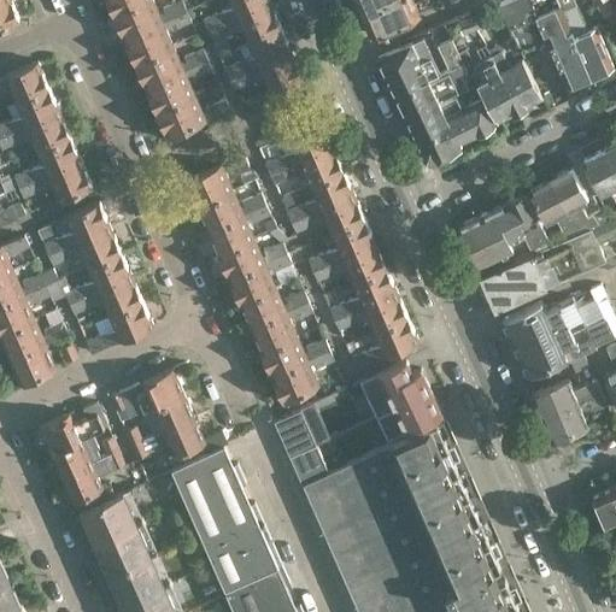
[(0,29),(18,22),(9,0),(0,0),(0,29)]
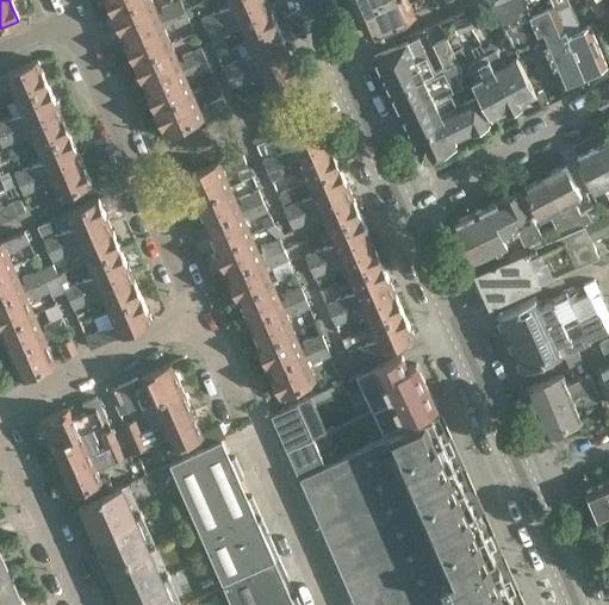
[(104,0),(112,18),(149,1),(148,0),(104,0)]
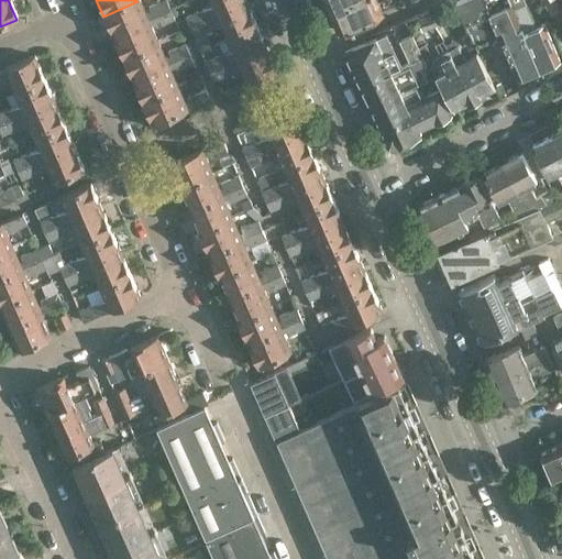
[(243,0),(207,0),(212,10),(185,21),(189,31),(245,6),(243,0)]
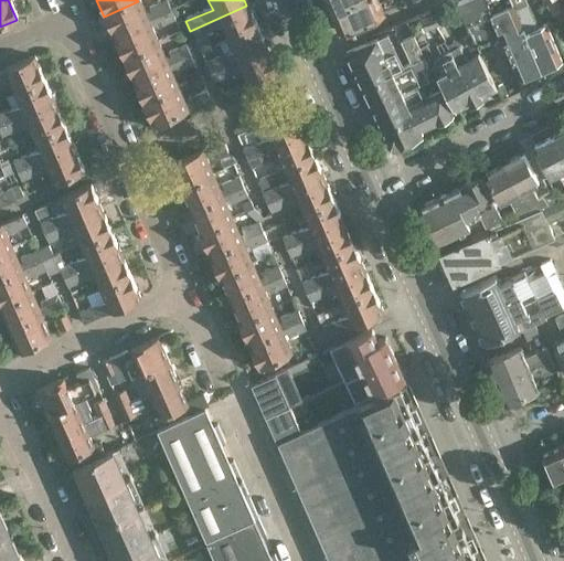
[(326,0),(331,13),(360,0),(326,0)]
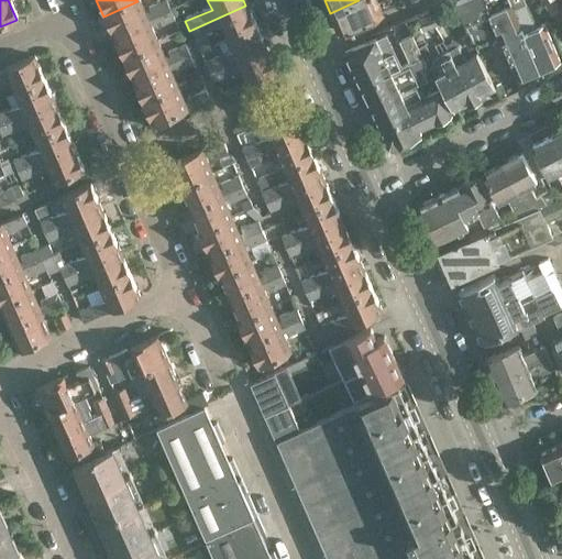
[(385,0),(359,0),(330,13),(340,35),(382,17),(376,4),(385,0)]
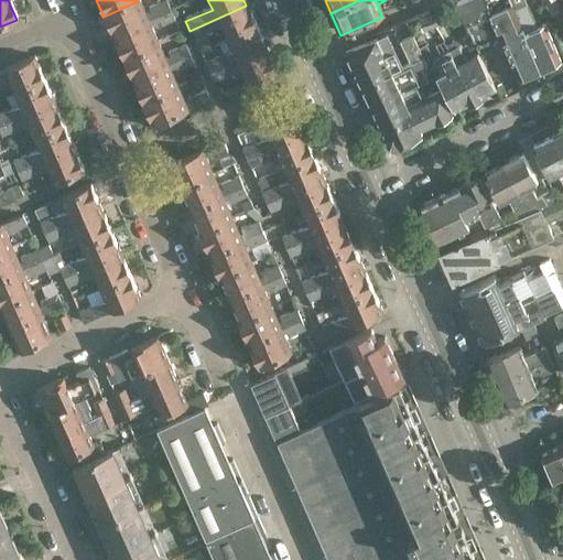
[(540,73),(508,0),(466,0),(455,4),(477,50),(501,40),(519,82),(540,73)]
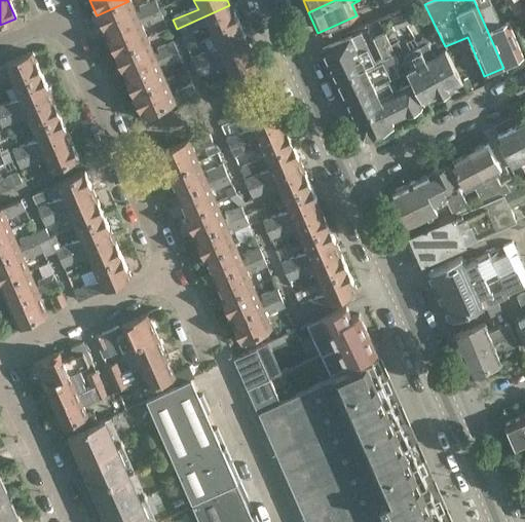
[(524,0),(474,0),(503,68),(522,60),(508,26),(500,29),(488,0),(503,0),(505,3),(513,0),(524,0),(524,11),(524,12),(524,0)]
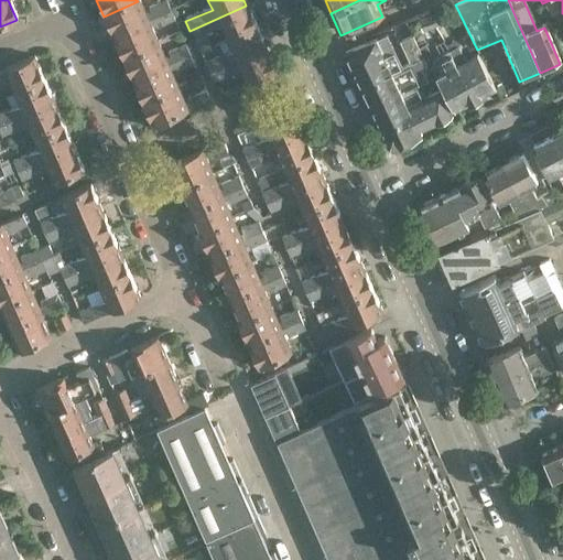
[(143,13),(138,1),(104,17),(114,39),(170,13),(165,4),(143,13)]
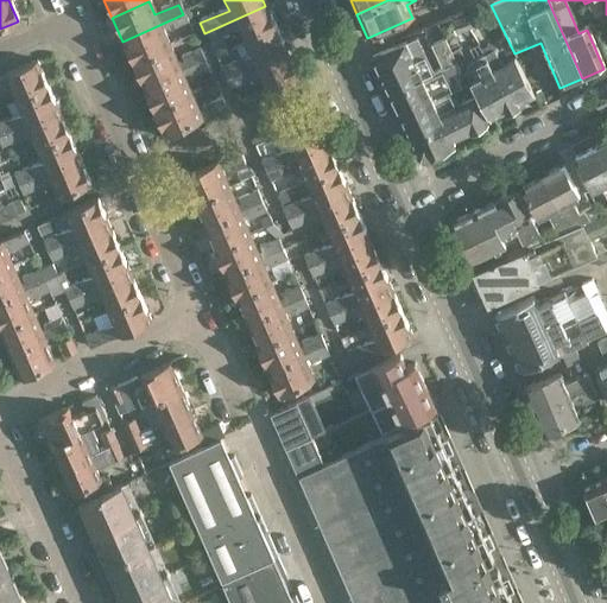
[(265,6),(204,33),(209,43),(238,30),(244,44),(276,30),(265,6)]
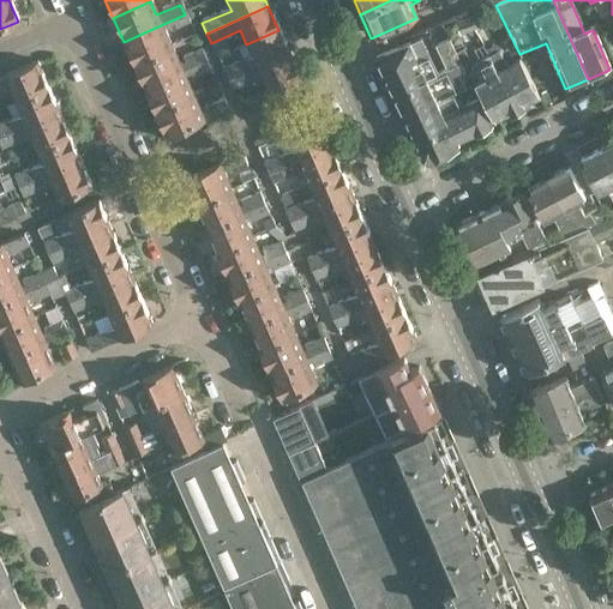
[(470,17),(475,30),(488,25),(484,12),(470,17)]
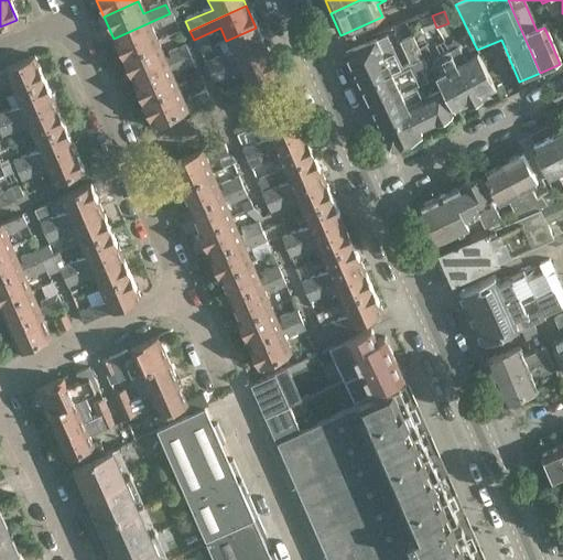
[(170,13),(114,39),(123,61),(158,45),(151,32),(174,22),(170,13)]
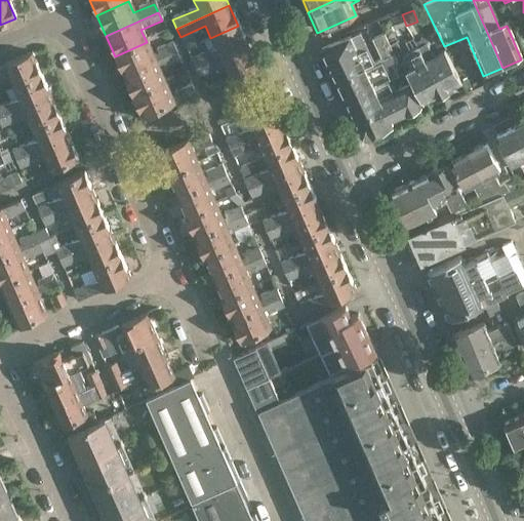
[(394,30),(406,26),(402,14),(390,18),(394,30)]
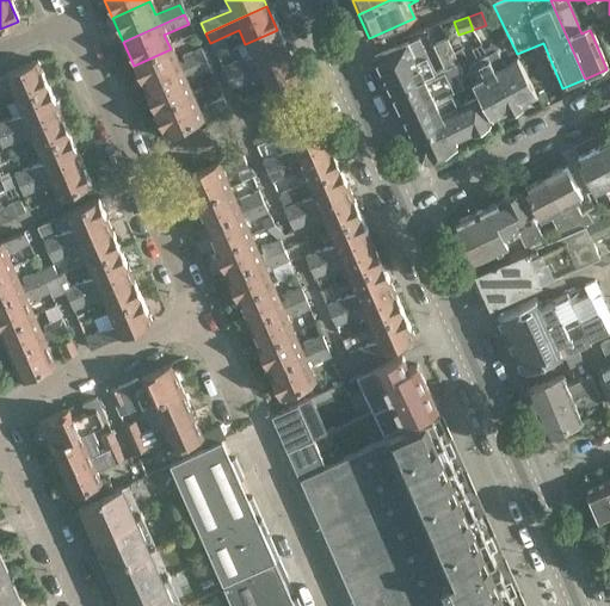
[(227,81),(288,54),(277,30),(245,44),(252,59),(223,72),(227,81)]
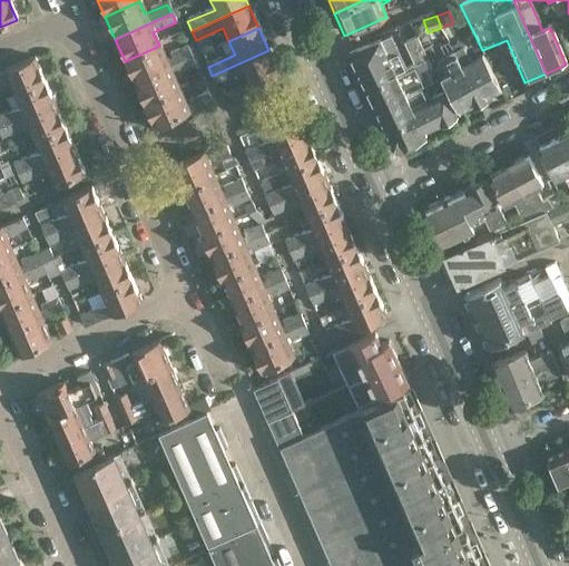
[(408,71),(403,64),(391,38),(379,42),(347,56),(365,91),(408,71)]
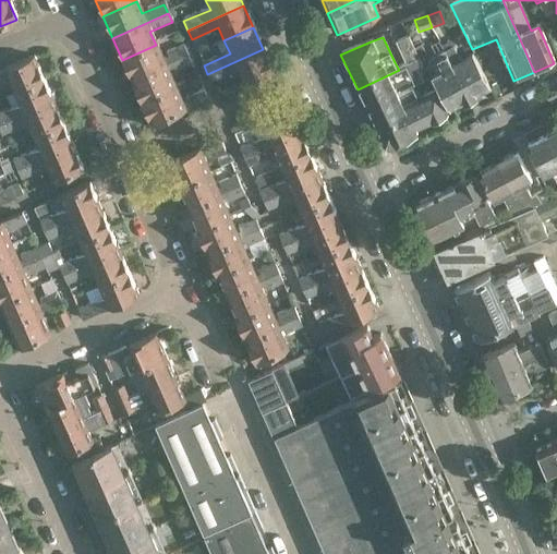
[(408,38),(395,45),(406,67),(418,61),(408,38)]
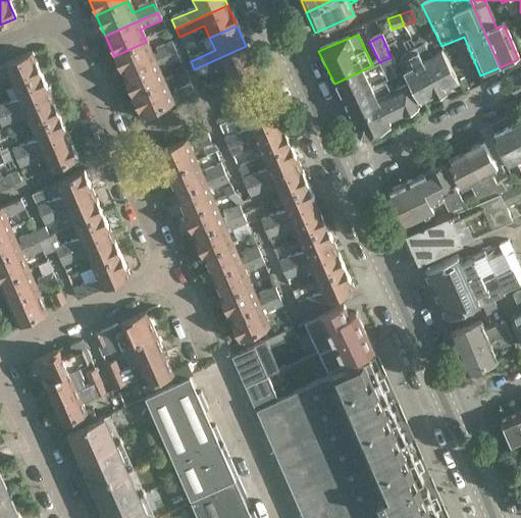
[(419,41),(412,44),(416,50),(440,94),(459,84),(443,53),(431,59),(419,41)]
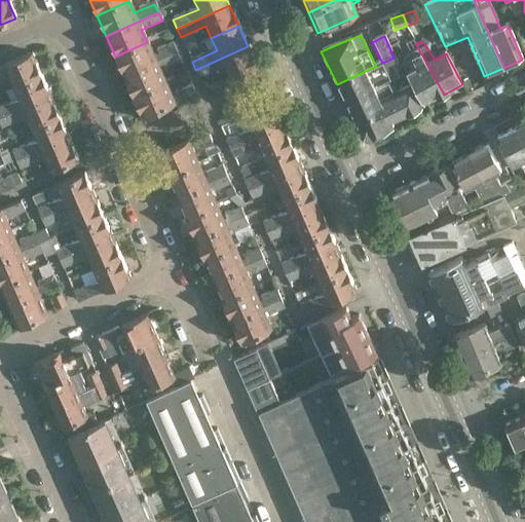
[(124,77),(176,53),(173,45),(152,54),(147,42),(115,57),(124,77)]
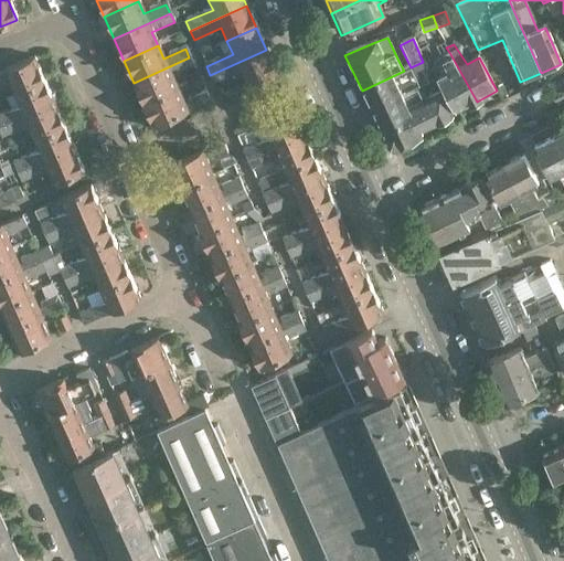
[(266,50),(210,75),(214,85),(241,73),(246,86),(276,73),(266,50)]
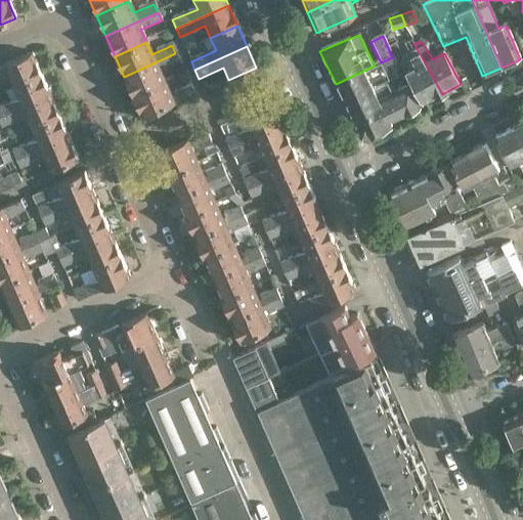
[(423,104),(442,94),(418,50),(401,59),(400,63),(423,104)]
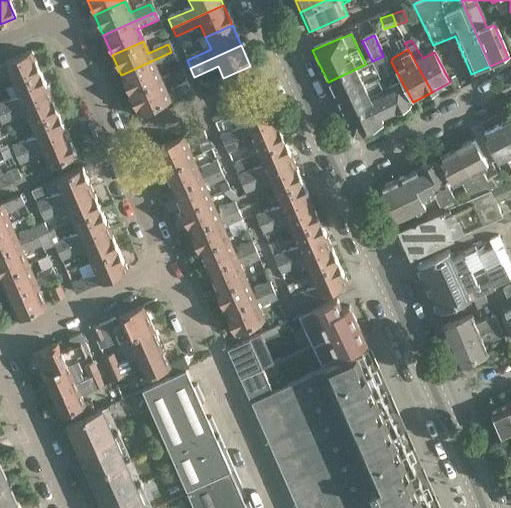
[(130,95),(160,81),(155,70),(175,61),(171,52),(121,75),(130,95)]
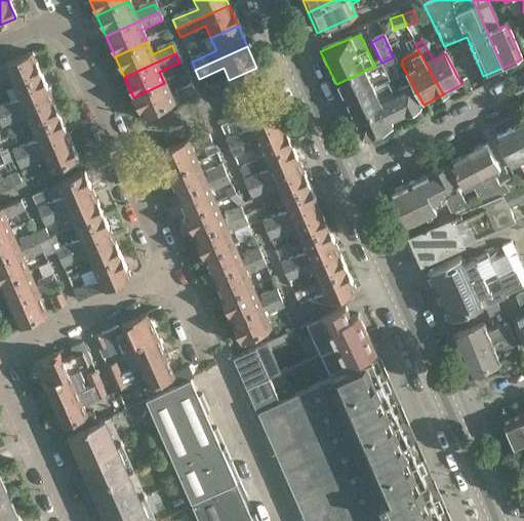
[(14,89),(41,77),(32,56),(0,70),(0,81),(9,77),(14,89)]
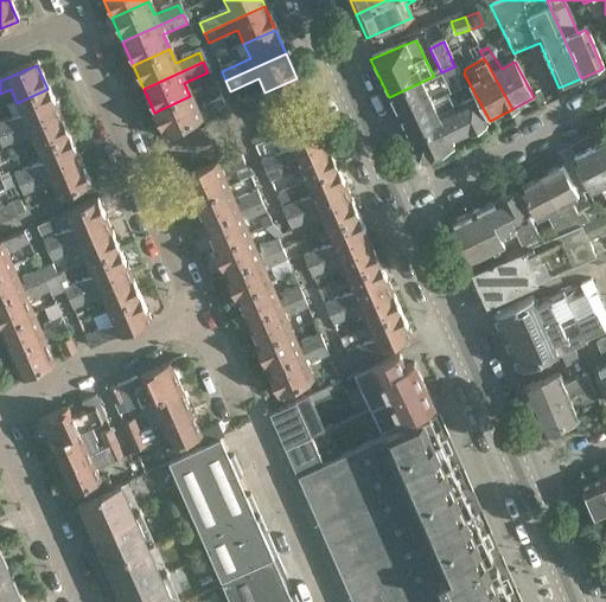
[(400,121),(432,106),(450,96),(460,90),(454,77),(460,75),(455,66),(454,66),(441,72),(434,76),(389,97),(400,121)]
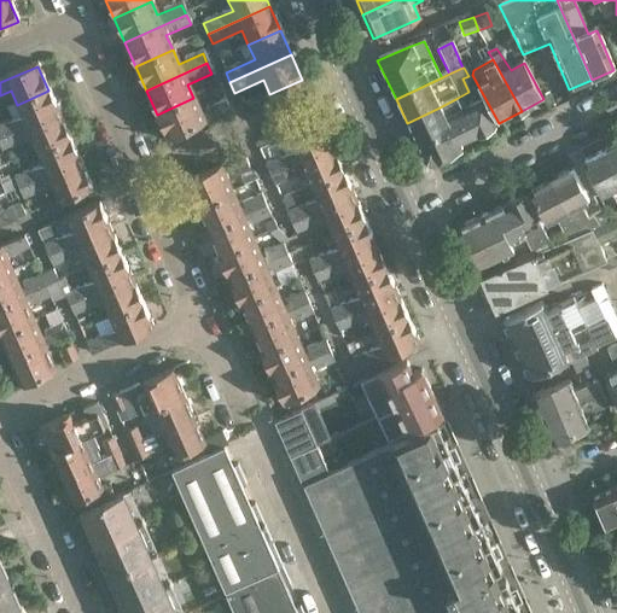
[(0,141),(59,115),(48,91),(17,105),(23,120),(0,129),(0,141)]
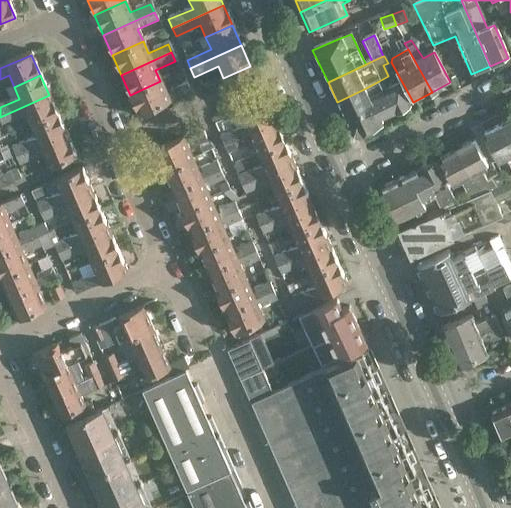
[(166,94),(160,82),(160,81),(130,95),(138,115),(189,93),(186,85),(166,94)]
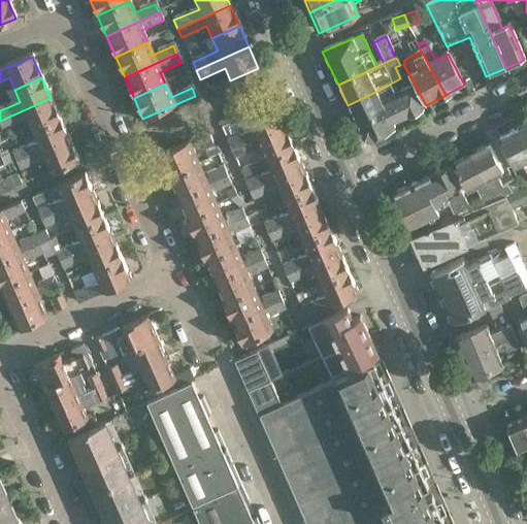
[(391,84),(375,92),(348,105),(357,124),(393,107),(391,104),(394,103),(393,102),(401,98),(398,94),(395,87),(393,88),(391,84)]
